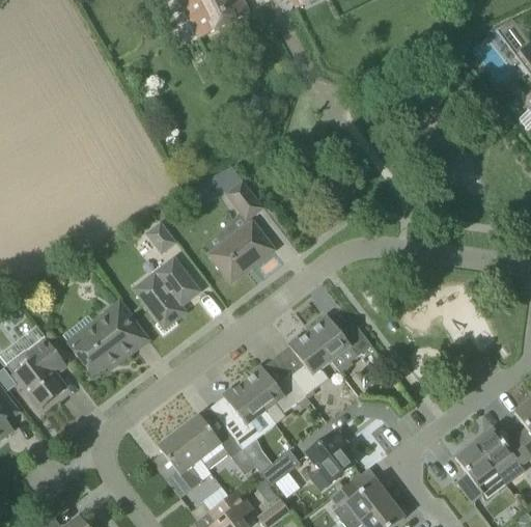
[(179,0),(198,36),(249,10),(244,0),(179,0)]
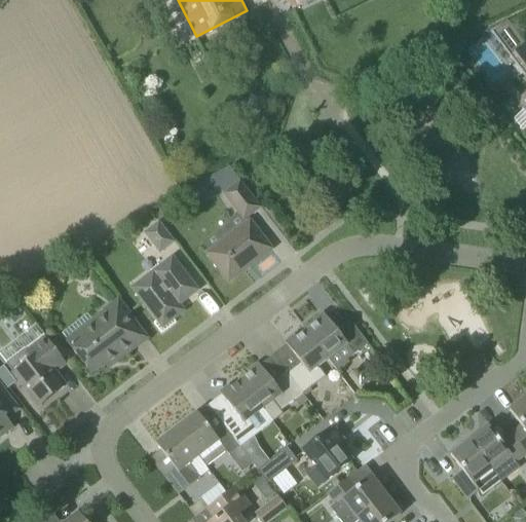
[(525,40),(511,52),(525,73),(525,89),(522,94),(520,103),(525,110),(525,40)]
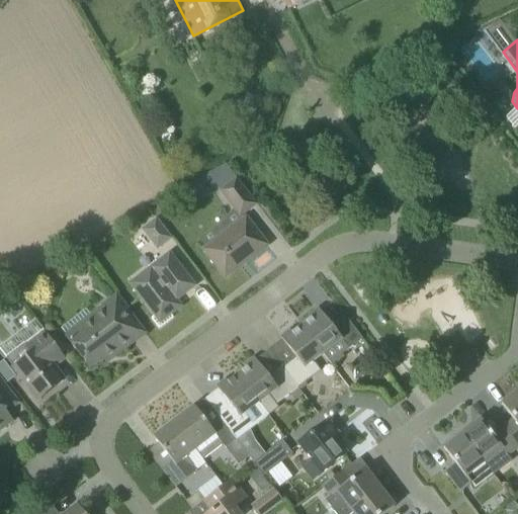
[(240,213),(256,201),(236,176),(221,188),(240,213)]
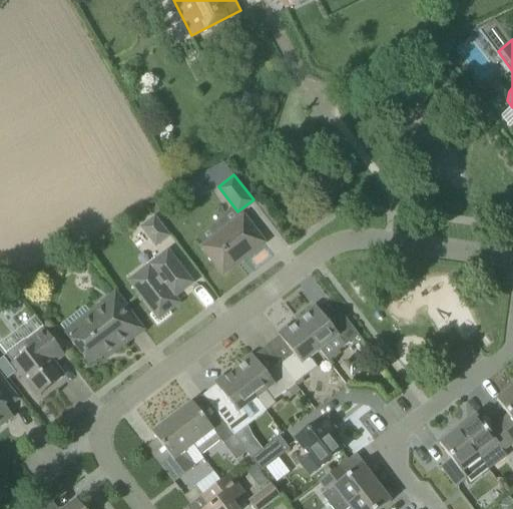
[(243,212),(202,244),(222,272),(265,239),(243,212)]
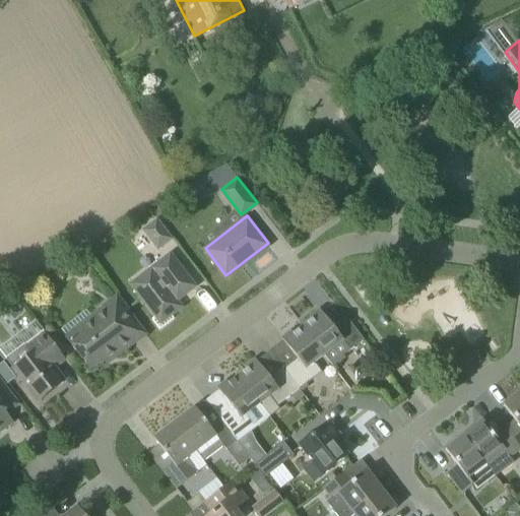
[(157,246),(171,236),(156,217),(144,228),(157,246)]
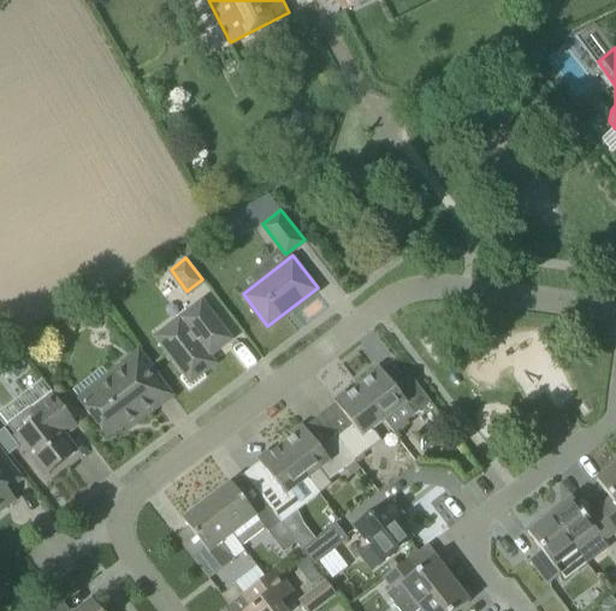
[(202,298),(154,333),(184,372),(181,374),(189,386),(206,373),(202,369),(215,360),(209,353),(231,336),(202,298)]
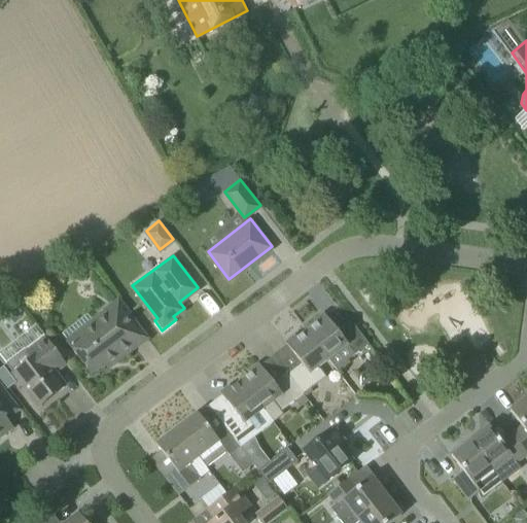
[(117,297),(65,337),(92,371),(105,360),(109,365),(147,336),(117,297)]
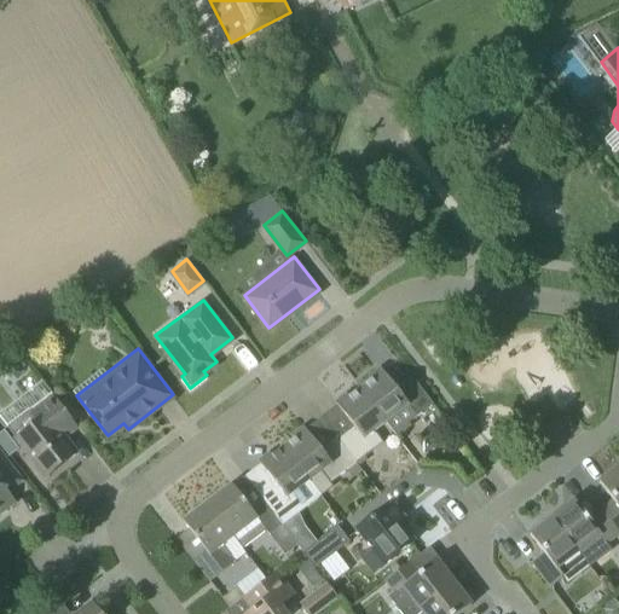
[(371,377),(360,386),(386,418),(398,434),(411,423),(409,420),(433,400),(415,376),(399,388),(381,365),(369,374),(371,377)]
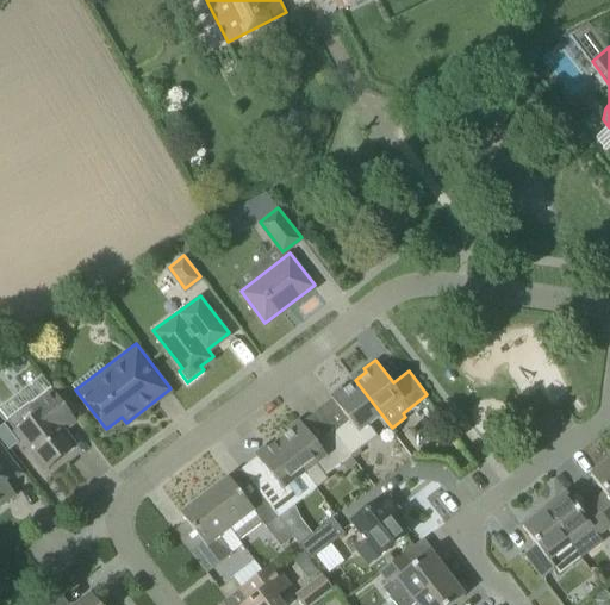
[(369,422),(380,412),(355,380),(344,388),(342,385),(330,393),(348,417),(332,429),(352,453),(378,432),(369,422)]
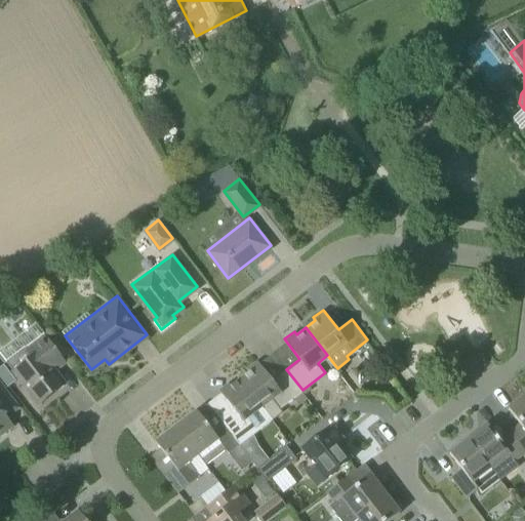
[(45,333),(27,348),(25,346),(6,360),(39,402),(65,382),(54,368),(66,359),(63,356),(49,339),(45,333)]
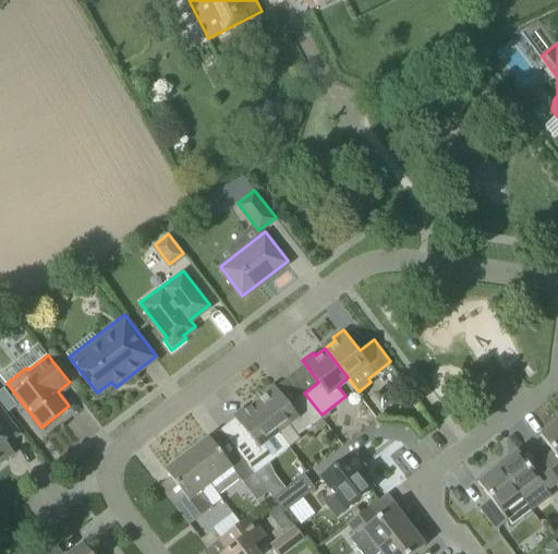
[(59,356),(52,361),(67,378),(73,373),(59,356)]
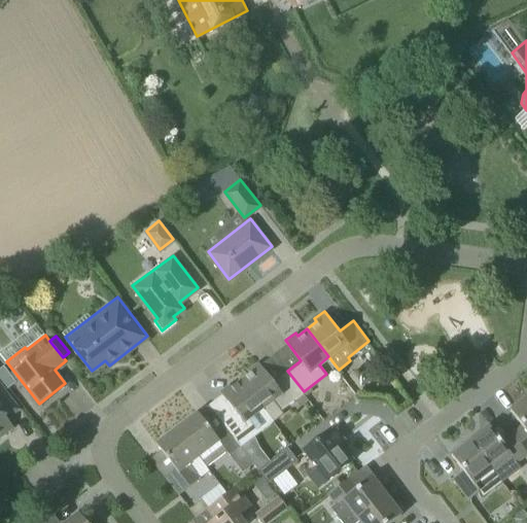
[(251,372),(242,379),(264,407),(273,399),(281,409),(295,397),(304,391),(287,371),(274,381),(258,361),(249,369),(251,372)]
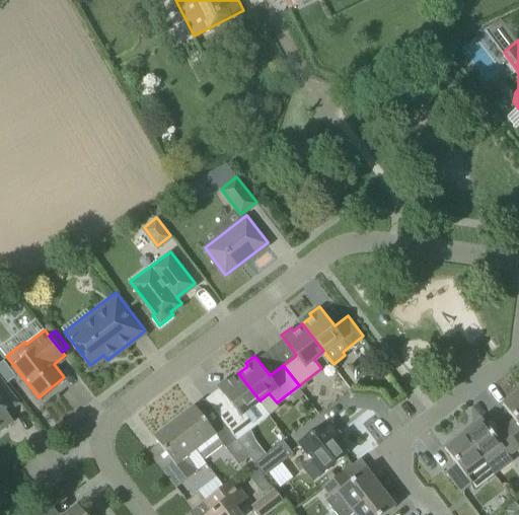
[(270,414),(260,400),(238,373),(229,379),(226,377),(217,384),(230,401),(217,412),(222,417),(221,418),(236,437),(237,438),(270,414)]
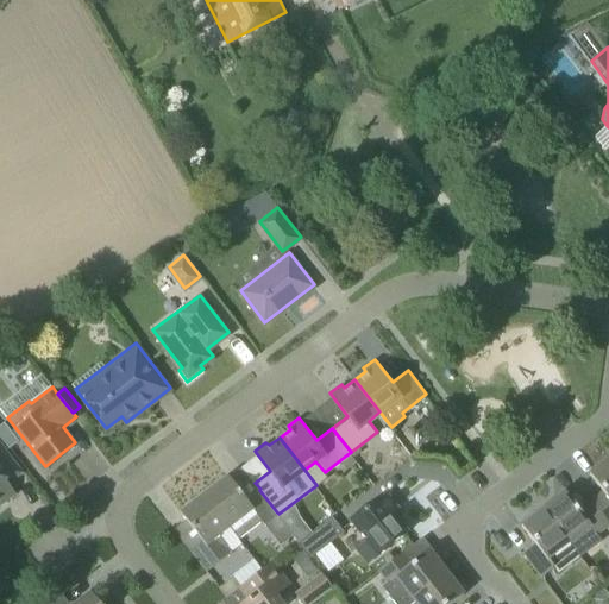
[(0,499),(14,489),(7,479),(20,470),(0,442),(0,499)]
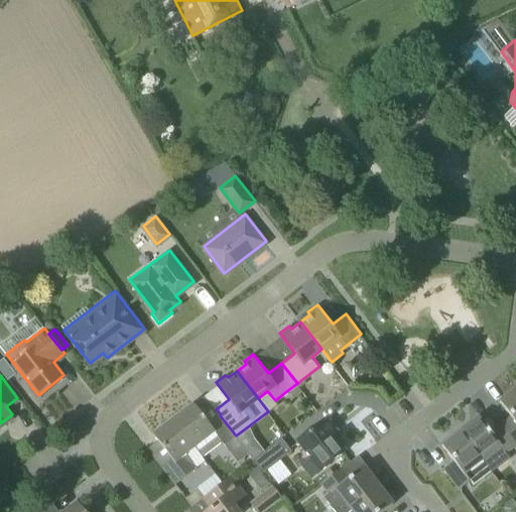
[(297,383),(289,389),(294,395),(301,389),(297,383)]
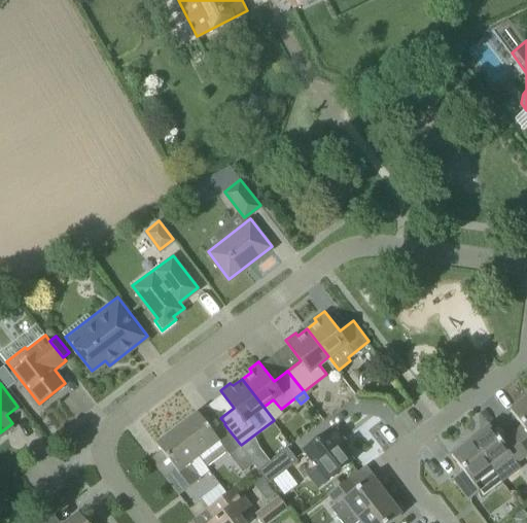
[(526,394),(510,408),(522,423),(512,431),(526,451),(526,394)]
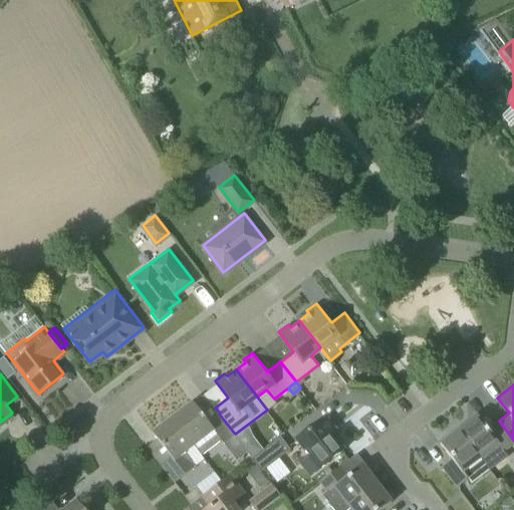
[(234,433),(219,414),(209,421),(193,400),(173,416),(202,453),(222,438),(223,441),(234,433)]
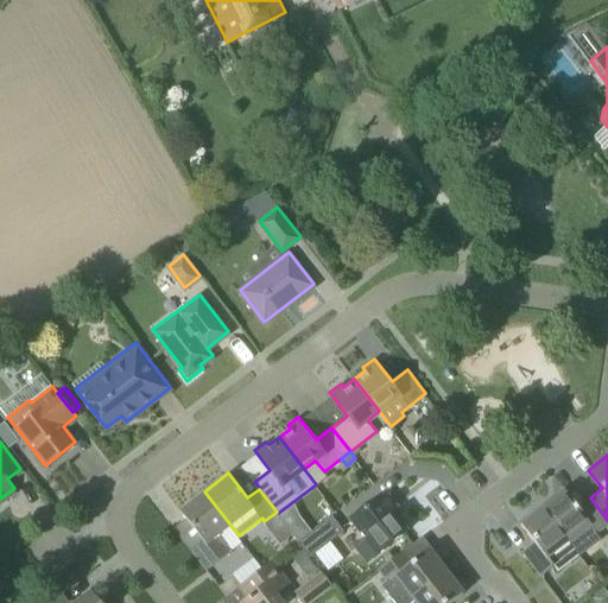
[(607,520),(590,497),(578,506),(564,488),(543,505),(580,554),(601,538),(595,531),(607,520)]
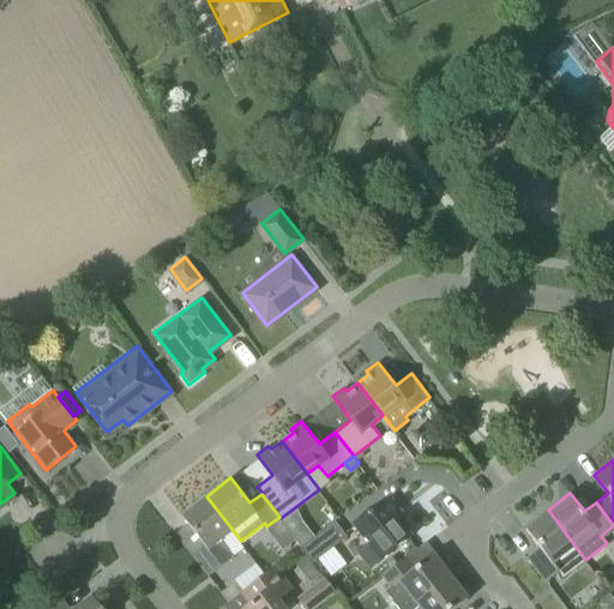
[(390,495),(371,510),(353,523),(367,541),(380,558),(392,548),(409,535),(411,534),(397,514),(402,511),(390,495)]
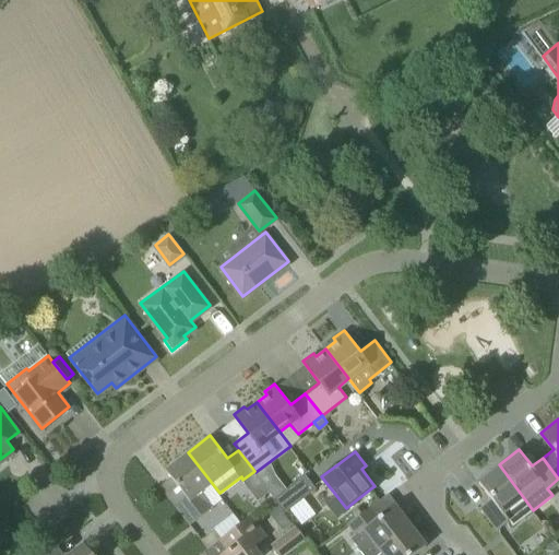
[(174,502),(189,522),(191,521),(201,514),(212,506),(209,502),(219,493),(188,452),(166,469),(171,475),(185,494),(174,502)]
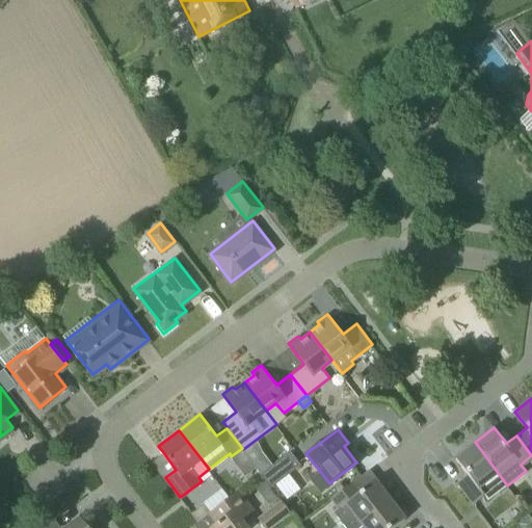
[(507,485),(475,442),(455,457),(468,473),(457,480),(473,501),(484,493),(488,499),(507,485)]
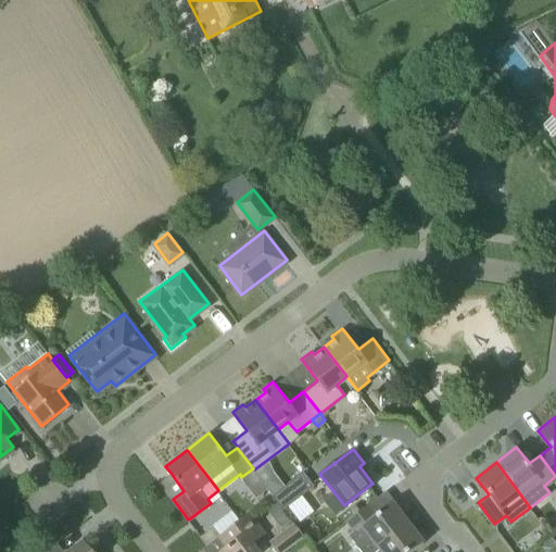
[(274,493),(283,506),(313,484),(303,471),(274,493)]
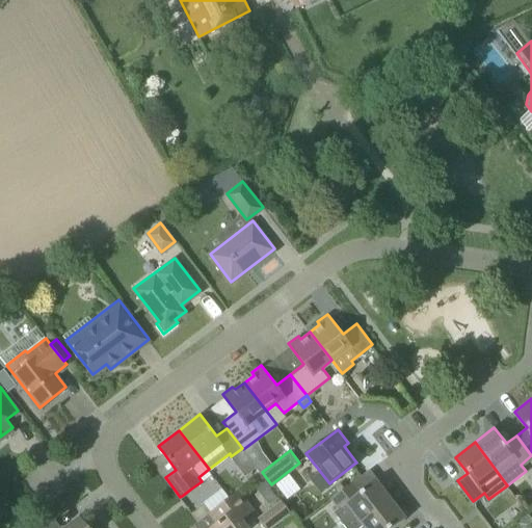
[(249,458),(239,467),(244,474),(256,466),(249,458)]
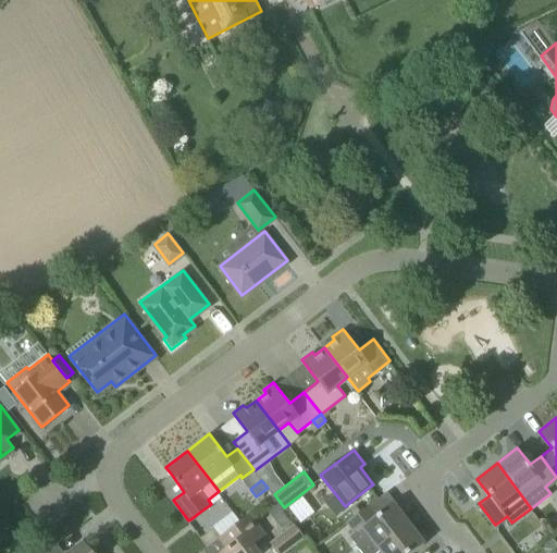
[(346,520),(356,532),(353,535),(366,552),(367,552),(376,545),(378,545),(409,521),(393,502),(376,514),(369,503),(346,520)]
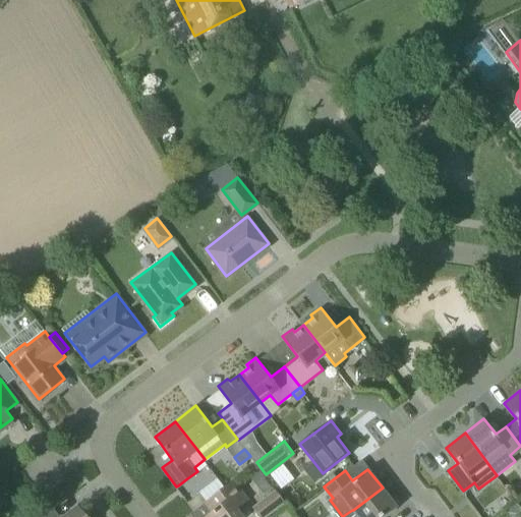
[(216,475),(198,490),(199,491),(207,500),(210,497),(224,486),(216,475)]
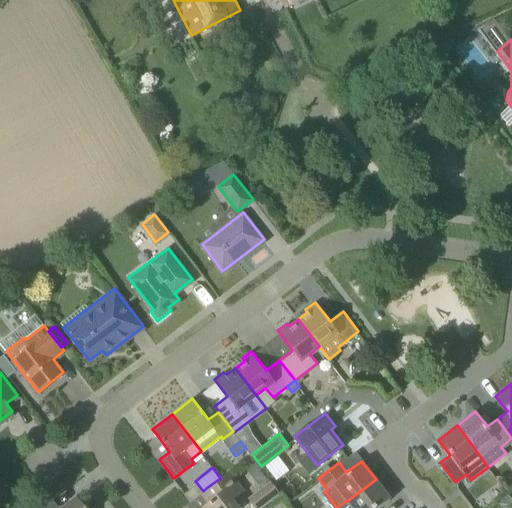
[(206,488),(203,491),(190,500),(187,503),(190,507),(239,507),(231,497),(243,488),(230,470),(220,478),(206,488)]
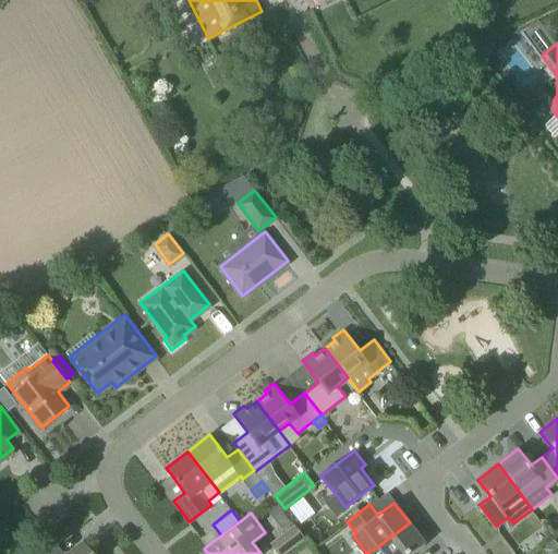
[(410,522),(378,546),(383,553),(410,553),(425,543),(410,522)]
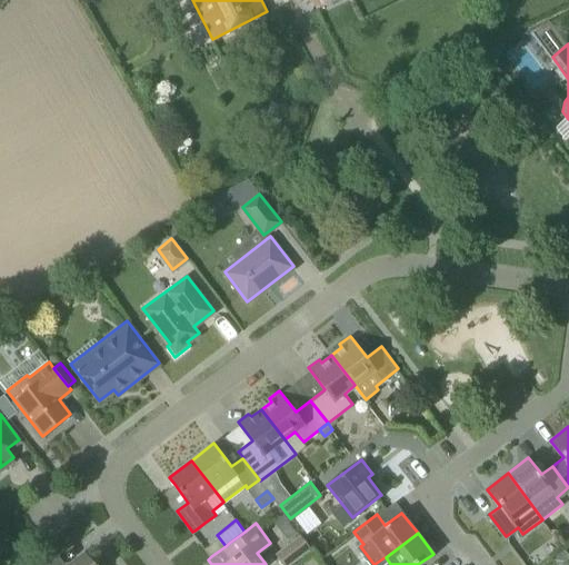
[(276,552),(285,564),(288,564),(290,564),(289,563),(310,547),(300,534),(276,552)]
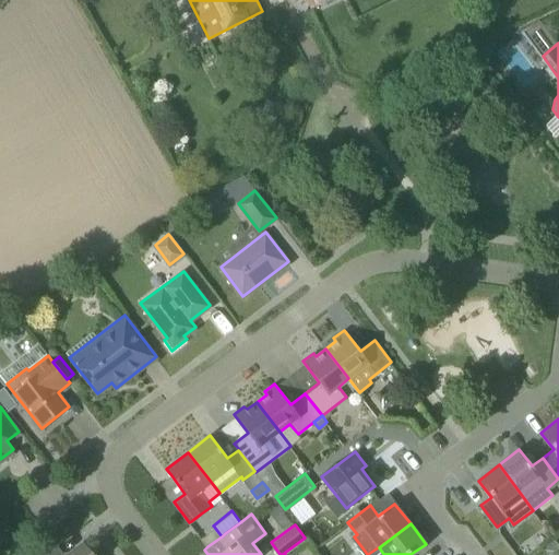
[(201,536),(207,546),(222,536),(214,527),(201,536)]
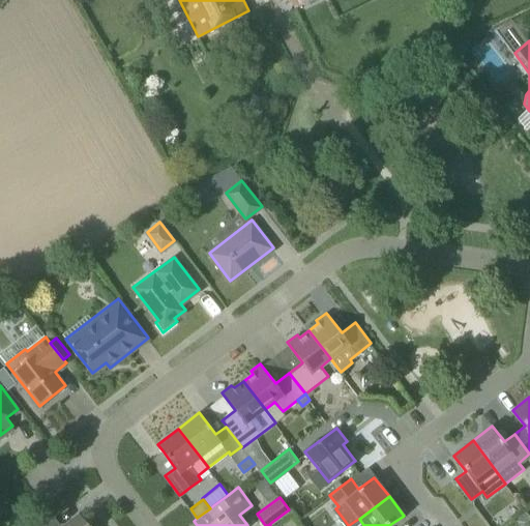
[(518,519),(526,520),(529,517),(529,515),(526,508),(516,516),(518,519)]
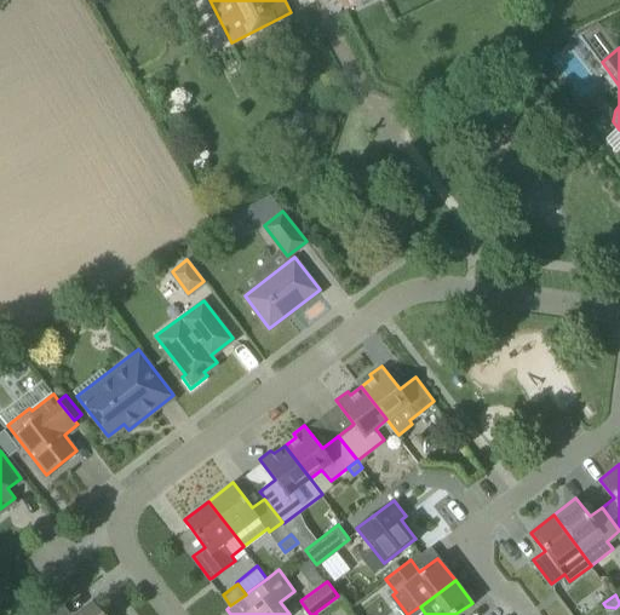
[(46,614),(103,614),(92,601),(80,609),(69,610),(64,602),(46,614)]
